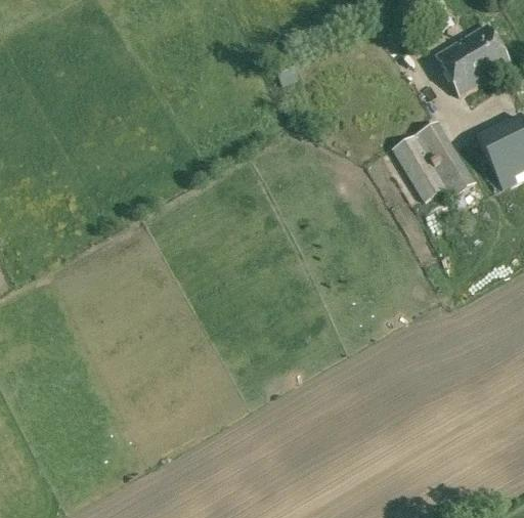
[(441,30),(453,23),(444,5),(431,13),(441,30)]
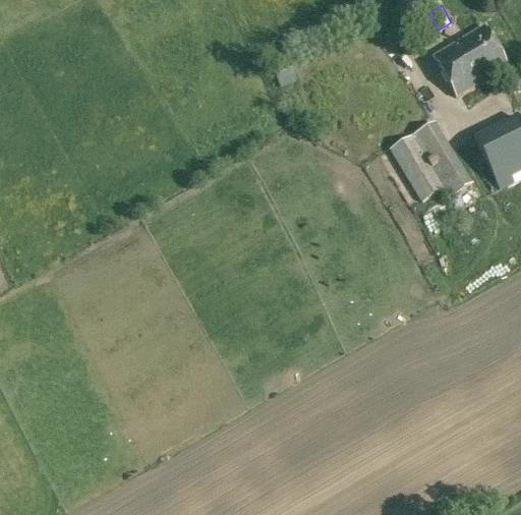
[(456,93),(508,61),(484,22),(432,53),(456,93)]
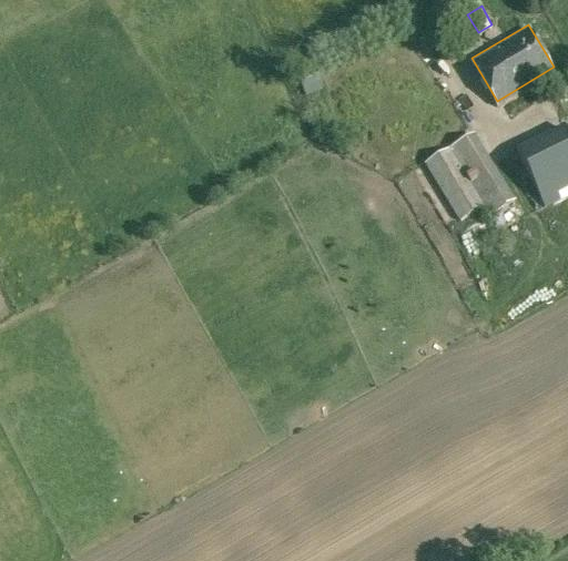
[(306,91),(322,84),(311,60),(295,65),(306,91)]
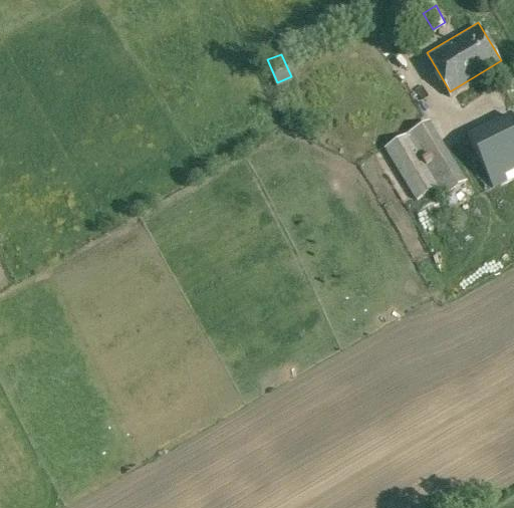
[(493,185),(513,174),(513,117),(510,109),(466,133),(493,185)]
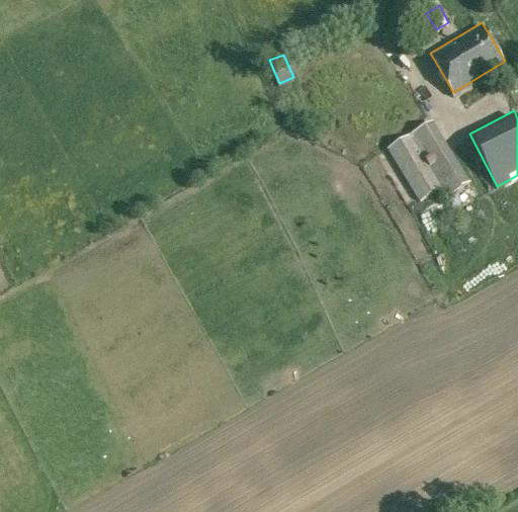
[(445,194),(468,179),(432,117),(386,146),(419,197),(438,185),(445,194)]
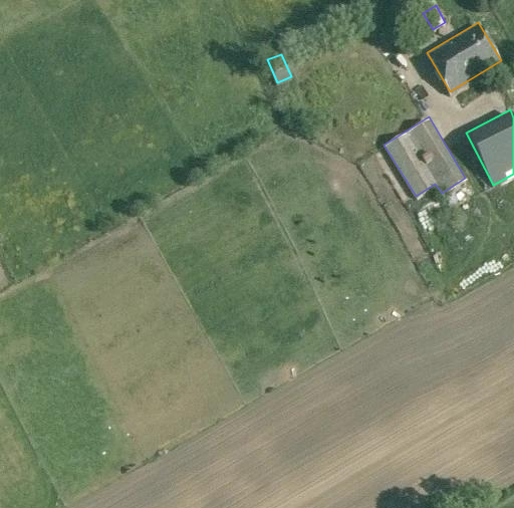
All buildings are outlined.
